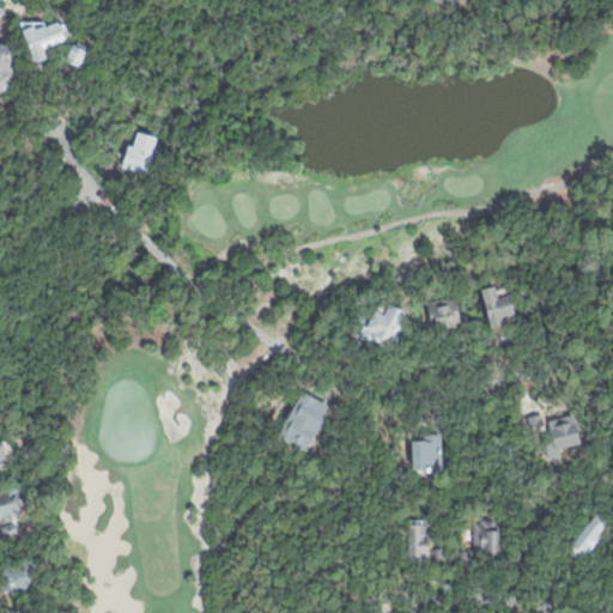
[(17,29),(31,23),(36,32),(58,23),(65,37),(42,48),(48,60),(35,66),(17,29)]
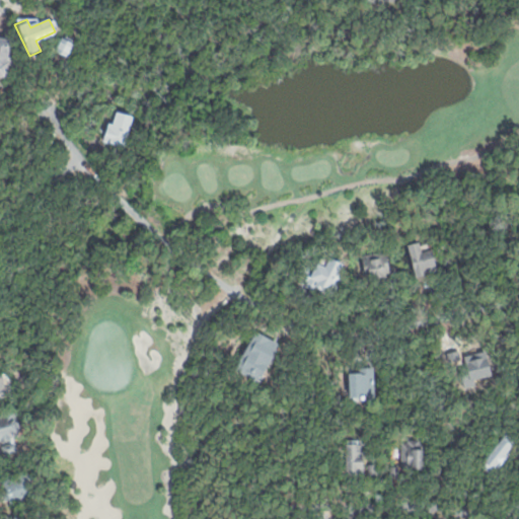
[(0,35),(11,38),(6,79),(0,77),(0,35)]
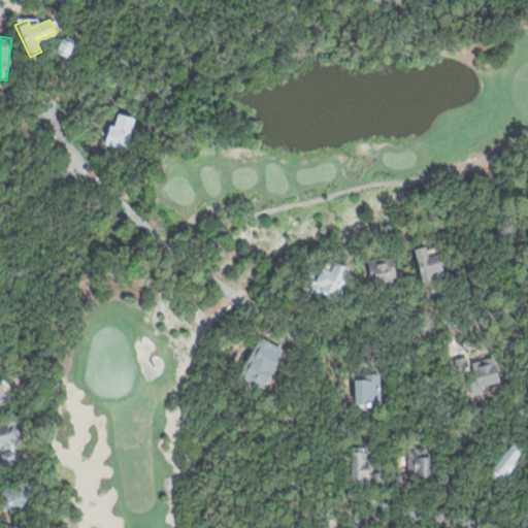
[(62,37),(76,43),(69,58),(56,52),(62,37)]
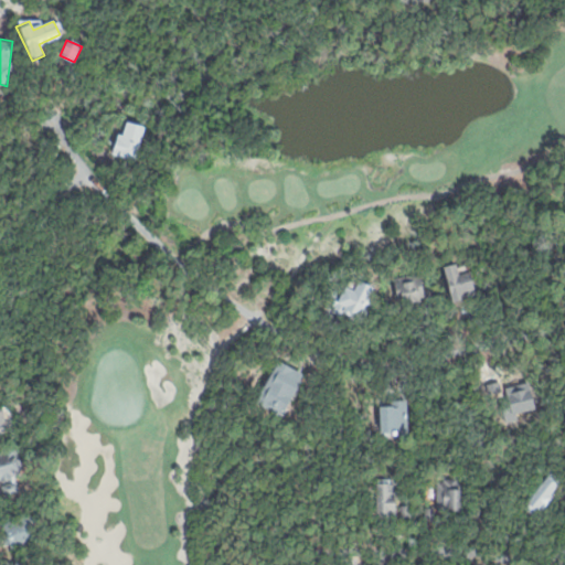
[(120,119),(146,127),(135,167),(109,159),(120,119)]
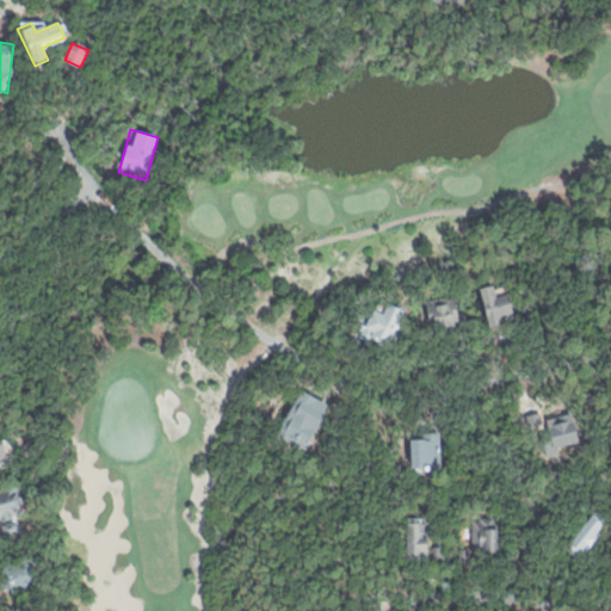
[(477,288),(489,284),(494,296),(506,292),(514,313),(500,316),(503,325),(489,328),(477,288)]
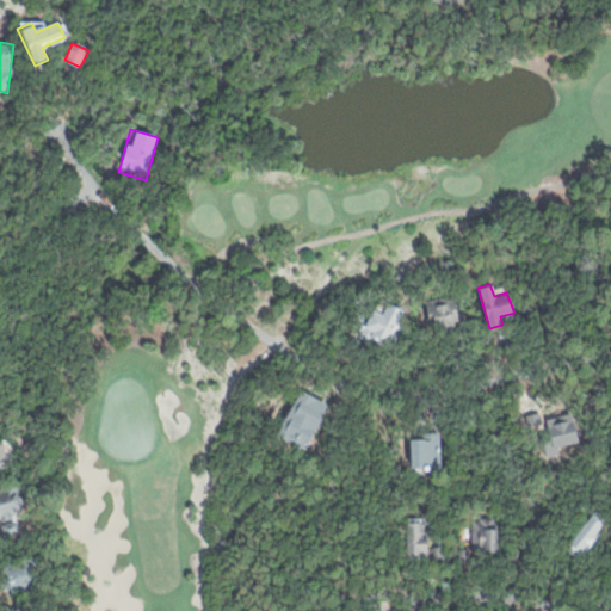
[(423,301),(454,294),(460,321),(430,328),(423,301)]
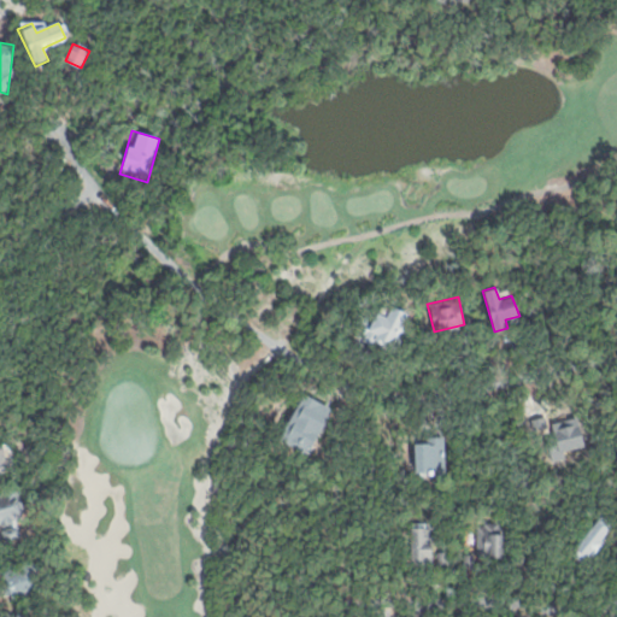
[(363,316),(356,329),(365,334),(363,340),(371,345),(375,342),(395,350),(411,315),(388,305),(386,318),(378,313),(376,321),(363,316)]
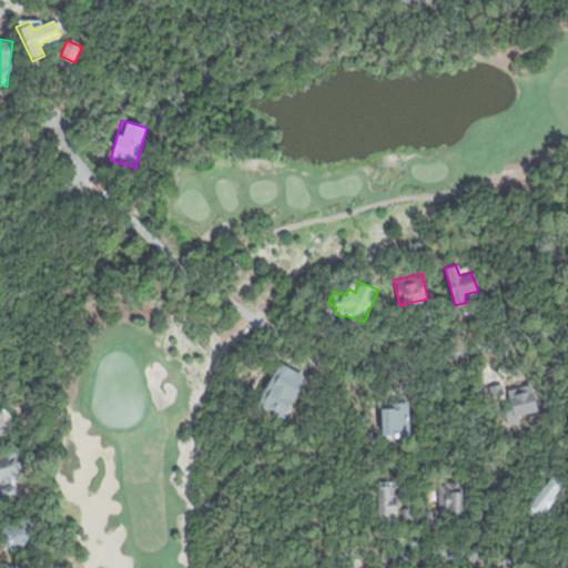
[(378,404),(408,402),(411,435),(381,437),(378,404)]
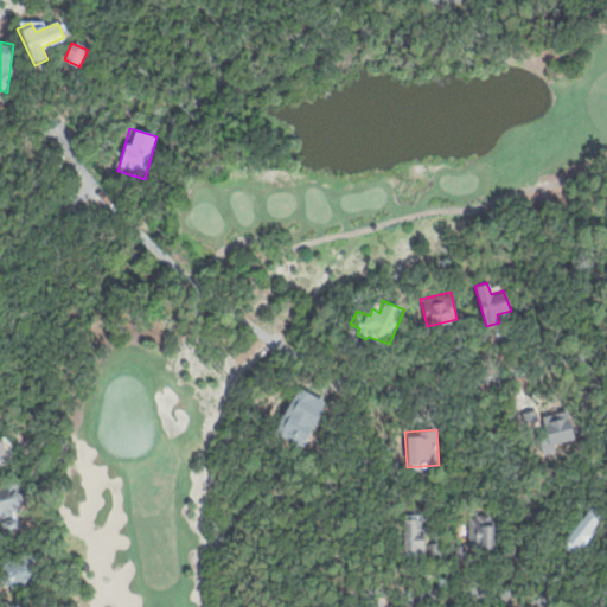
[(0,436),(4,436),(10,464),(0,465),(0,436)]
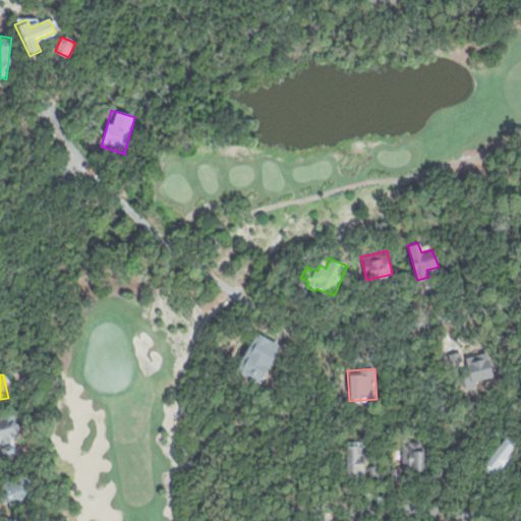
[(0,414),(13,411),(19,437),(13,438),(16,452),(0,455),(0,414)]
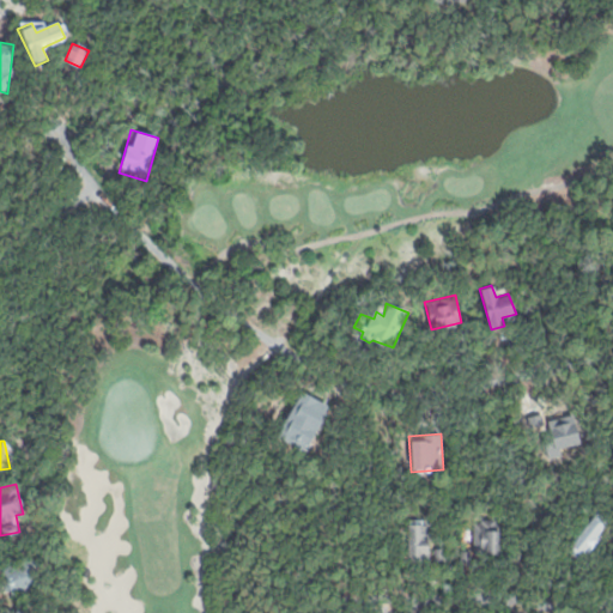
[(601,508),(612,517),(612,525),(584,560),(569,547),(601,508)]
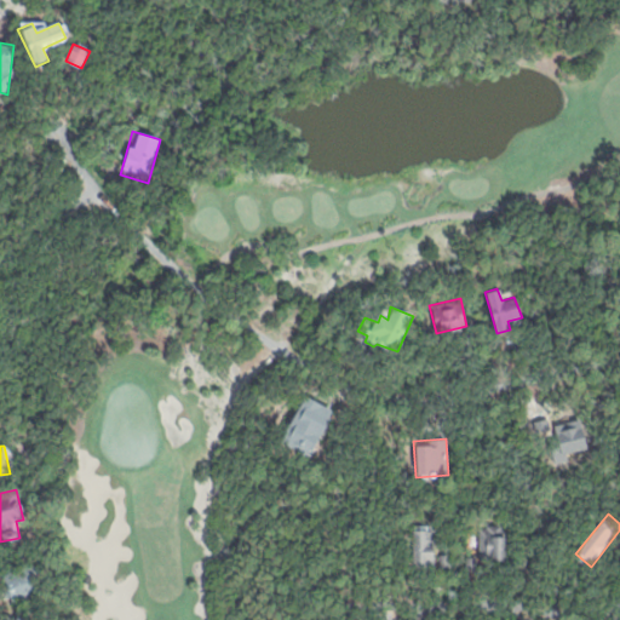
[(411,520),(434,521),(434,552),(449,552),(448,568),(409,567),(411,520)]
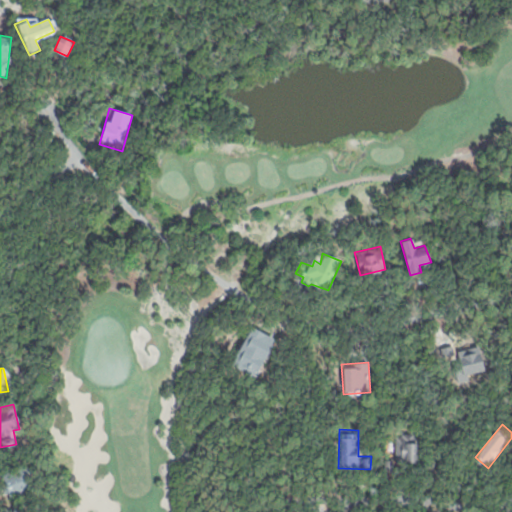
[(396,434),(420,434),(419,466),(395,466),(396,434)]
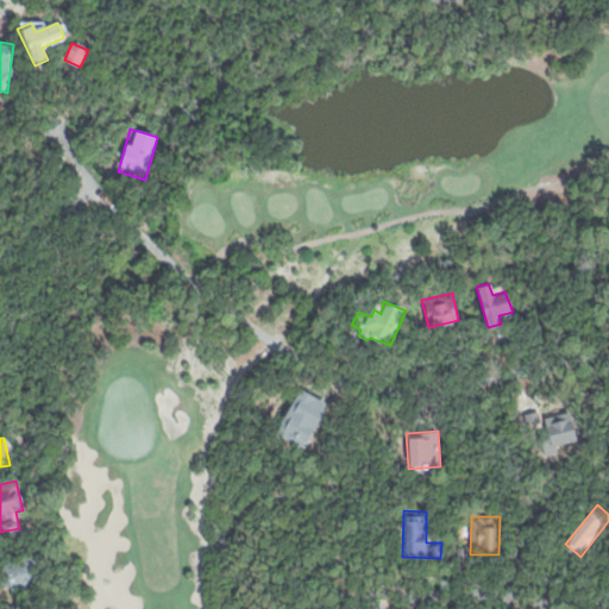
[(457,544),(469,544),(468,558),(456,558),(457,544)]
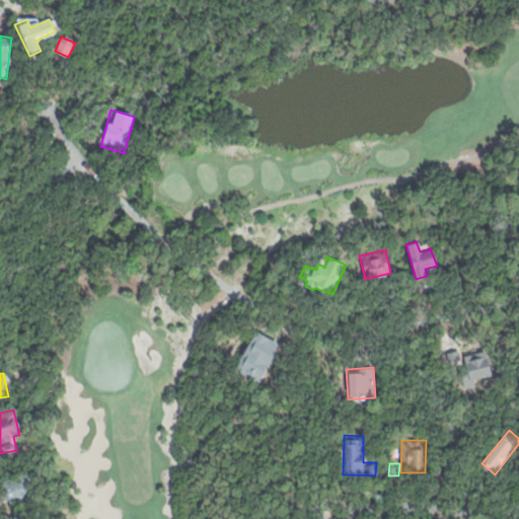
[(0,480),(9,506),(35,496),(26,470),(0,480)]
